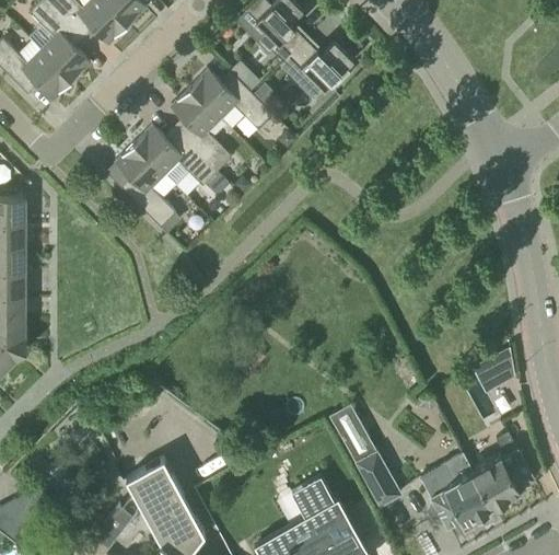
[(74,49),(83,41),(43,0),(42,0),(28,14),(53,39),(39,53),(70,83),(90,65),(74,49)]
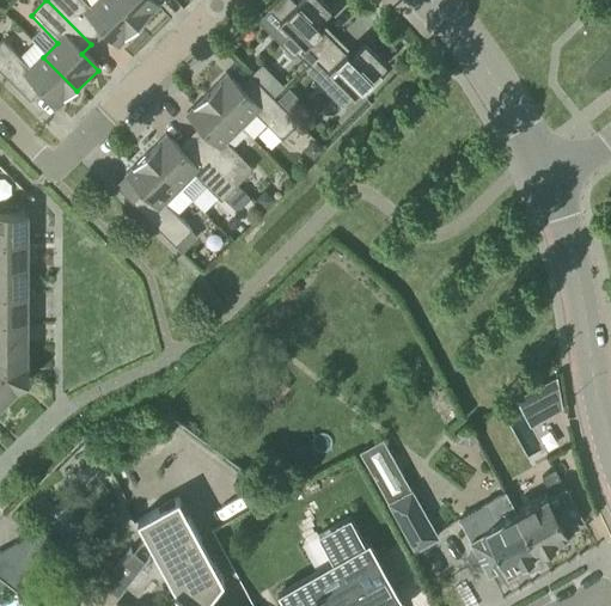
[(117,50),(138,30),(107,0),(101,0),(90,11),(78,0),(47,0),(91,44),(101,34),(117,50)]
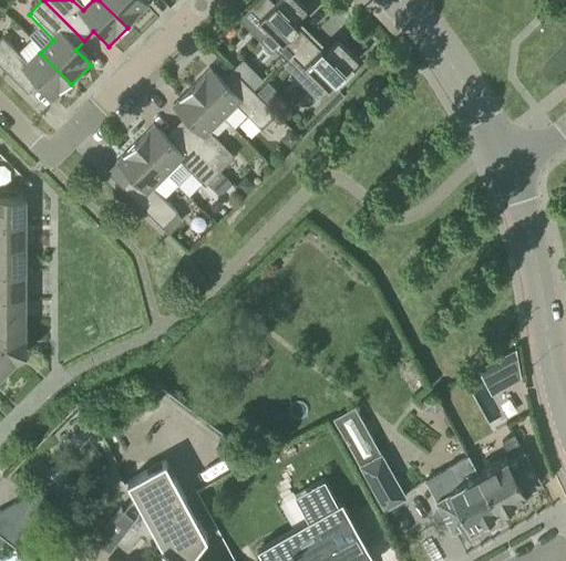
[(99,0),(127,28),(147,9),(137,0),(99,0)]
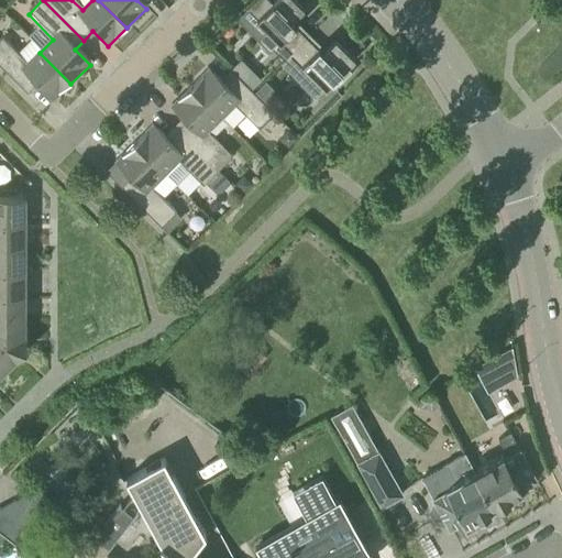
[(273,54),(284,65),(306,42),(295,32),(297,30),(291,24),(304,13),(290,0),(278,0),(272,7),(264,0),(259,0),(246,13),(267,34),(256,44),(270,57),(273,54)]
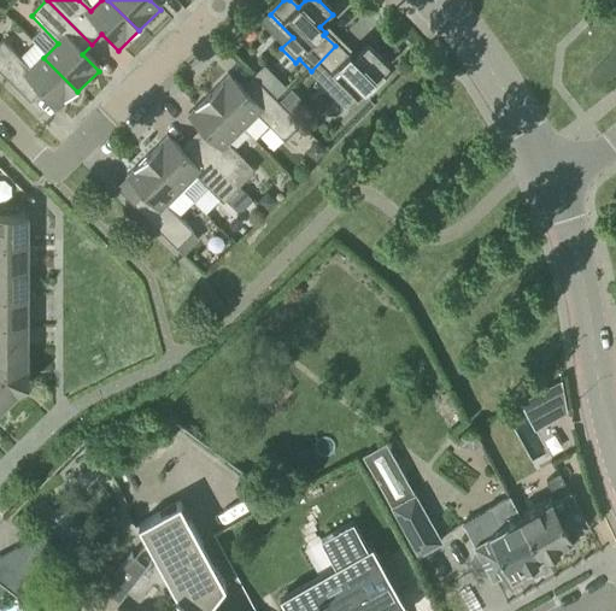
[(1,46),(0,47),(0,76),(29,106),(41,95),(57,112),(77,92),(44,58),(29,72),(1,46)]
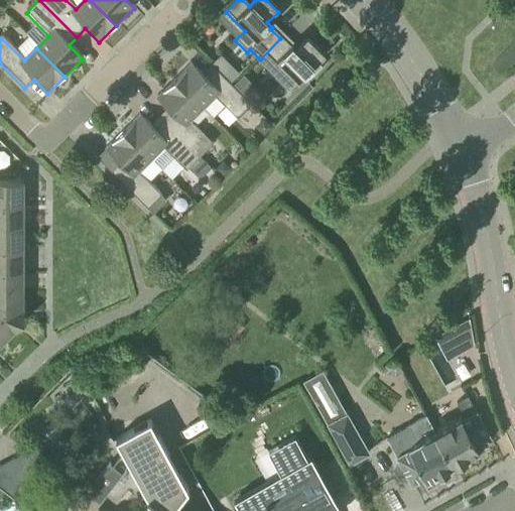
[(280,38),(260,59),(277,77),(283,70),(298,85),(306,77),(309,81),(320,70),(317,66),(325,57),(307,40),(296,51),(291,47),(290,48),(280,38)]
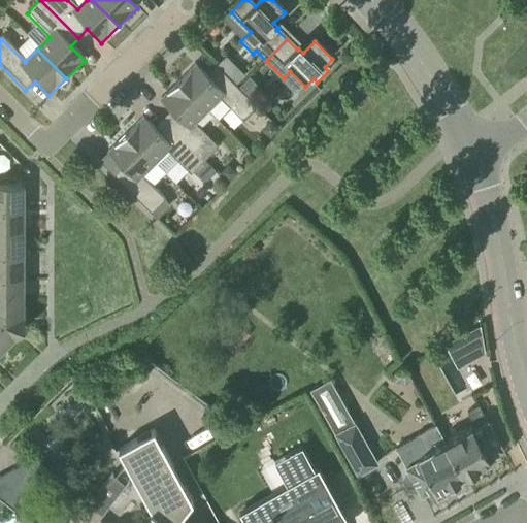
[(257,110),(224,78),(219,72),(209,82),(195,67),(177,85),(206,113),(217,124),(229,111),(242,125),(257,110)]
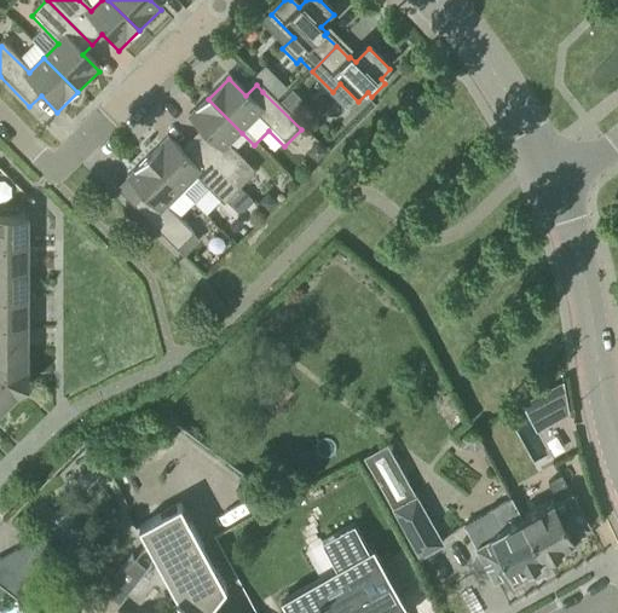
[(227,148),(242,133),(208,99),(188,120),(204,137),(195,148),(238,191),(255,175),(227,148)]
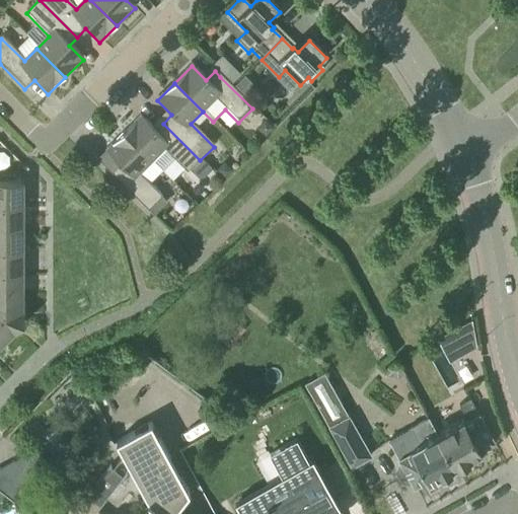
[(187,174),(200,160),(163,124),(154,132),(140,118),(123,135),(161,173),(173,161),(187,174)]
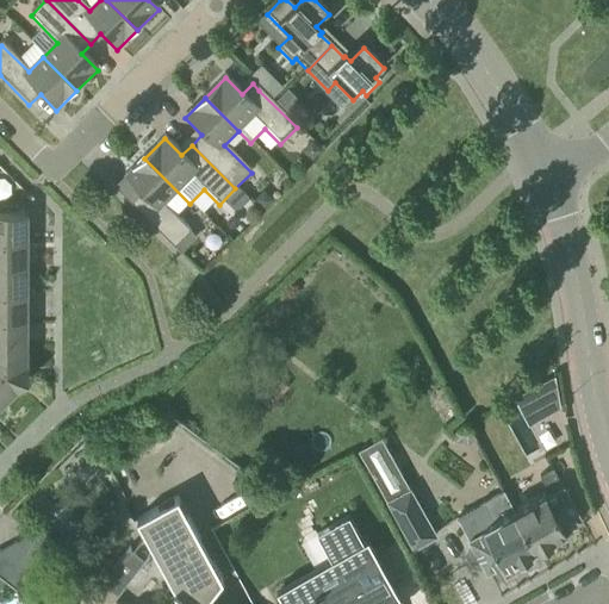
[(141,195),(130,206),(174,250),(191,234),(175,218),(190,204),(144,159),(124,179),(141,195)]
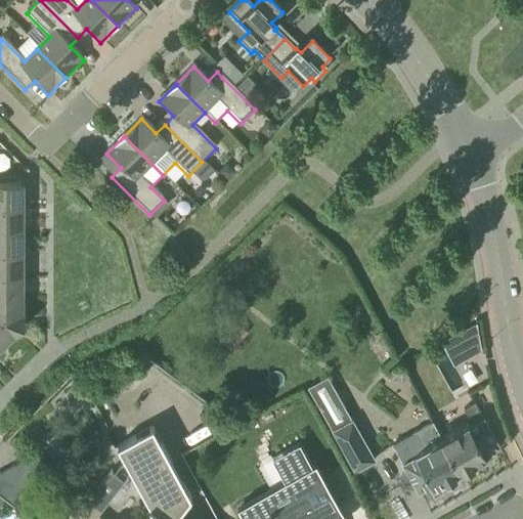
[(0,209),(23,209),(23,185),(0,185),(0,209)]
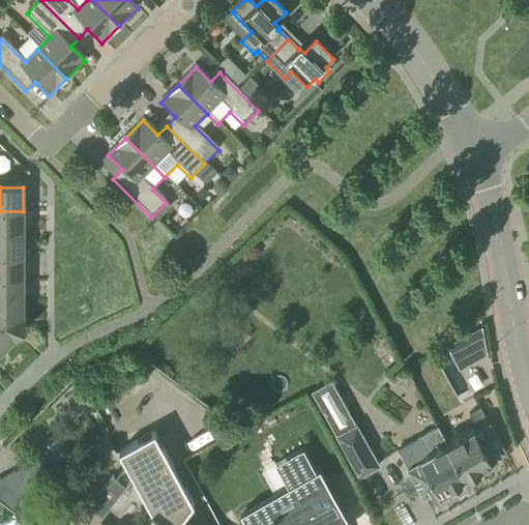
[(0,234),(23,235),(23,211),(0,211),(0,234)]
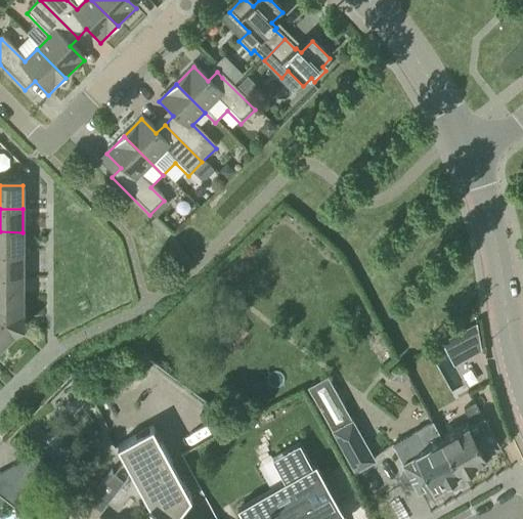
[(0,255),(23,256),(23,232),(0,231),(0,255)]
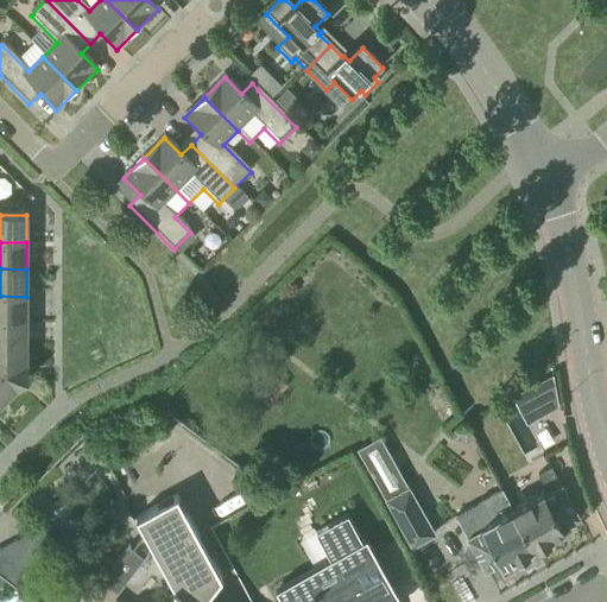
[(0,323),(26,323),(26,297),(0,296),(0,323)]
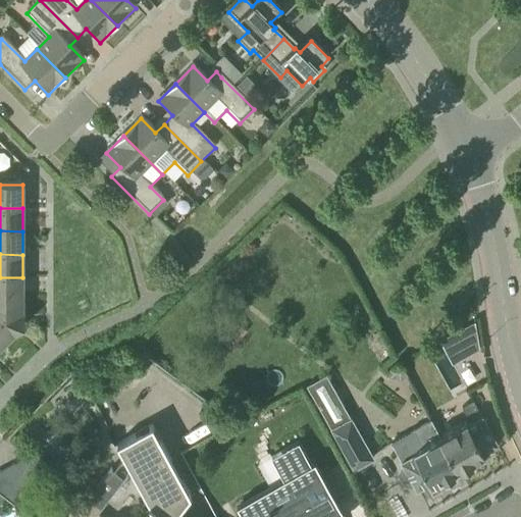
[(0,301),(22,301),(22,277),(0,277),(0,301)]
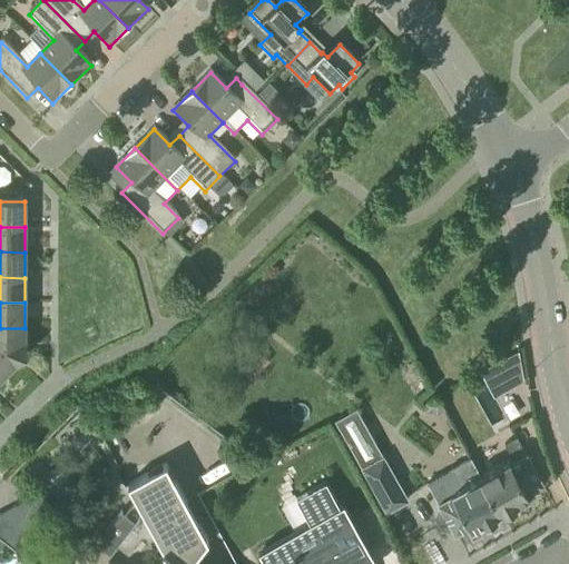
[(0,347),(26,358),(26,344),(25,344),(25,328),(0,328),(0,347)]
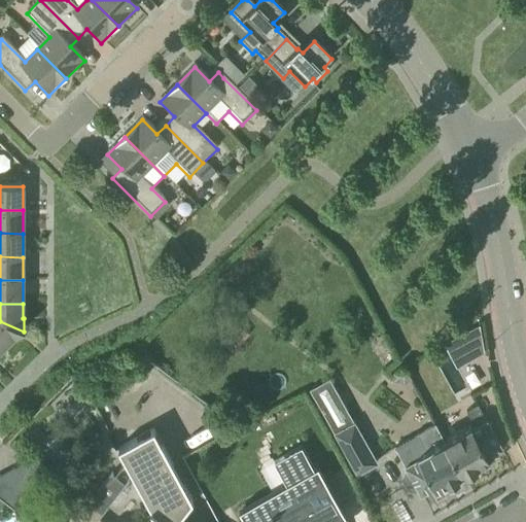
[(0,346),(4,350),(13,341),(14,342),(24,332),(0,321),(0,346)]
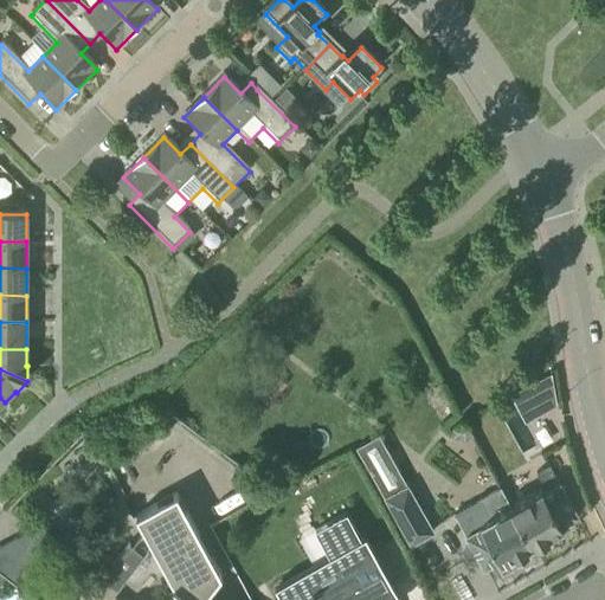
[(549,378),(508,400),(514,410),(532,400),(541,417),(555,410),(549,378)]
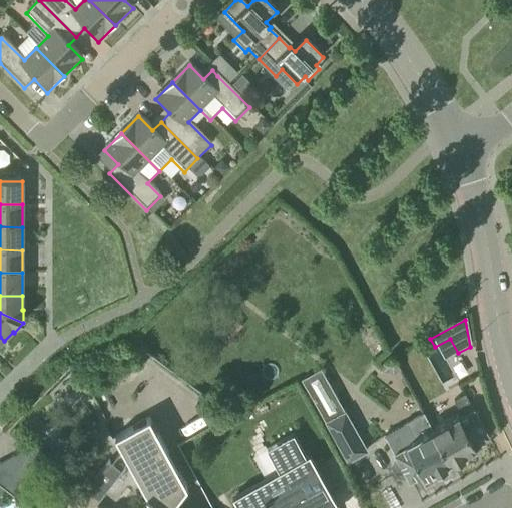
[(432,432),(450,465),(475,450),(474,448),(488,441),(474,412),(470,414),(463,399),(453,404),(462,419),(459,420),(458,418),(431,432),(432,432)]
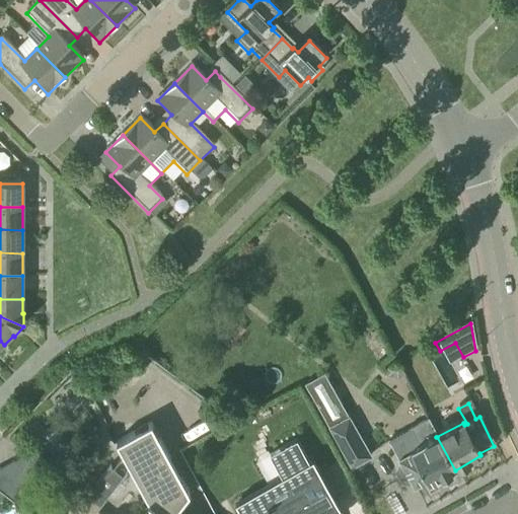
[(371,460),(348,419),(327,431),(351,471),(371,460)]
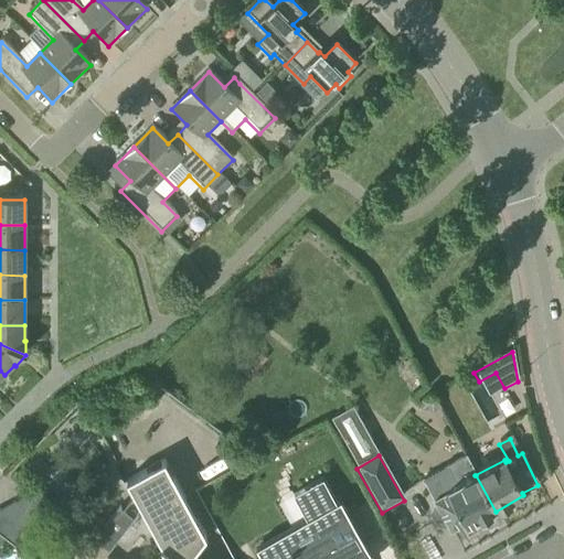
[(476,475),(475,475),(466,457),(445,468),(446,470),(423,482),(433,500),(432,501),(435,505),(432,514),(438,526),(447,528),(450,534),(466,525),(467,527),(496,512),(476,475)]
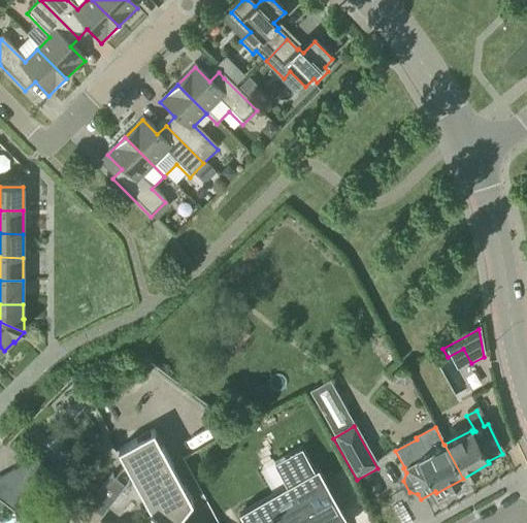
[(177,522),(192,504),(184,489),(153,433),(118,453),(155,522),(177,522)]
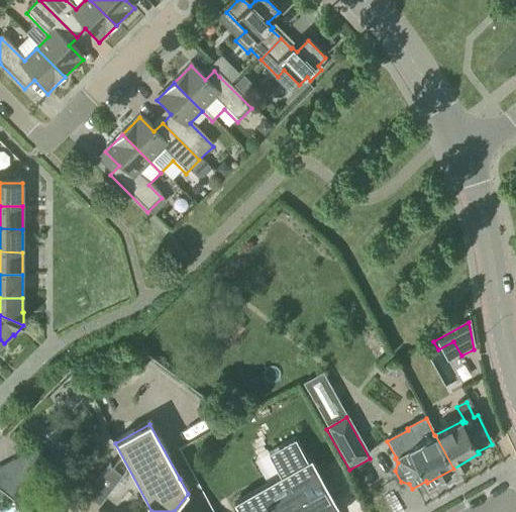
[(340,511),(311,461),(306,463),(295,441),(266,457),(261,461),(273,484),(236,504),(235,503),(233,504),(237,511),(340,511)]
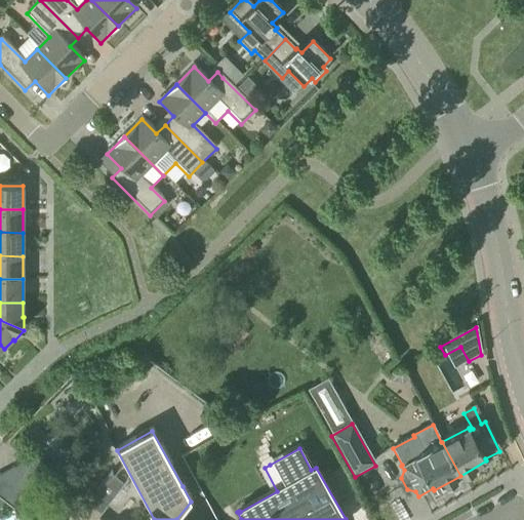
[(0,498),(13,510),(33,485),(13,470),(0,477),(0,498)]
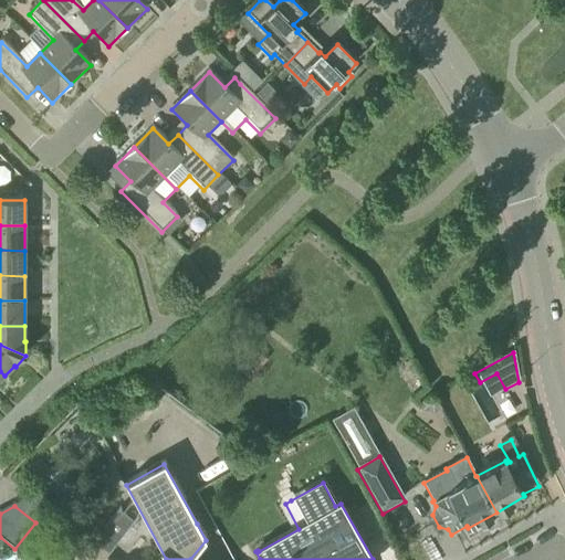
[(121,511),(119,510),(93,545),(94,546),(94,545),(108,555),(105,559),(106,559),(137,519),(137,518),(133,524),(119,513),(121,511)]
